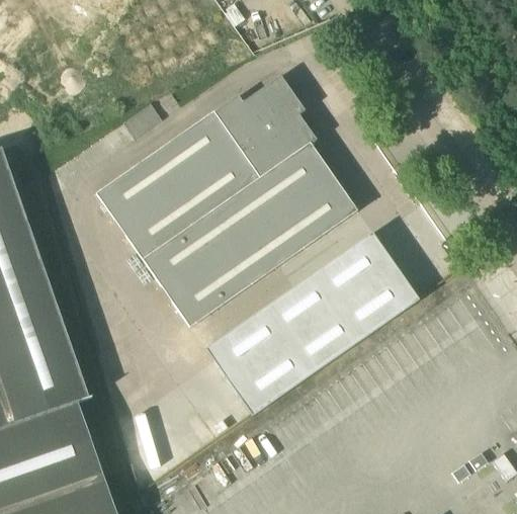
[(299,113),(306,109),(281,75),(244,101),(239,94),(216,111),(214,110),(97,193),(191,327),(358,209),(312,143),(318,139),(299,113)]
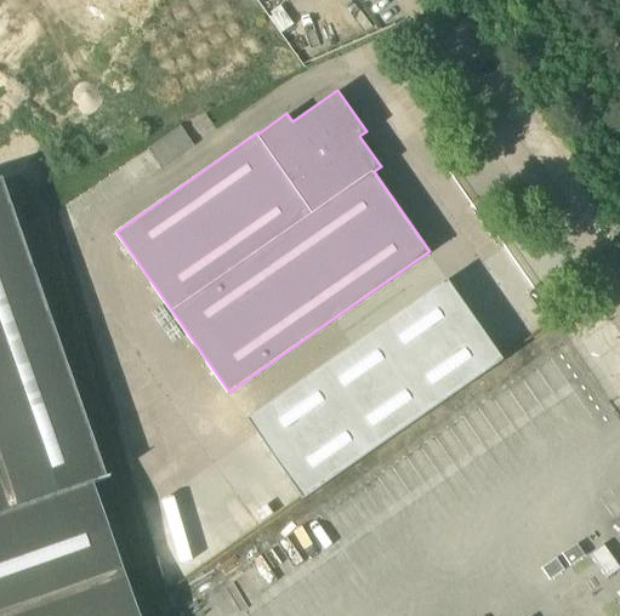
[(141,615),(95,480),(109,475),(4,176),(0,177),(0,615),(141,615)]
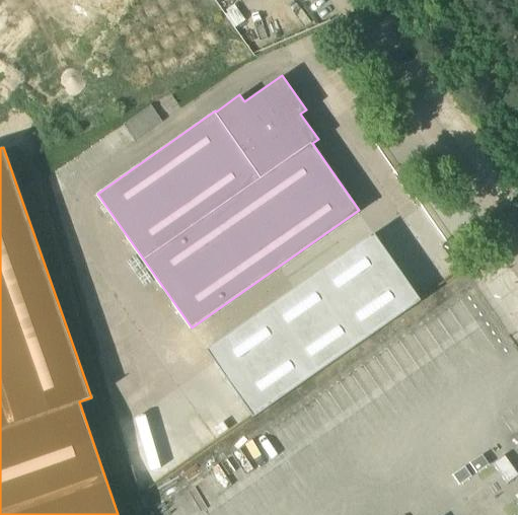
[(206,349),(253,416),(421,300),(373,232),(206,349)]
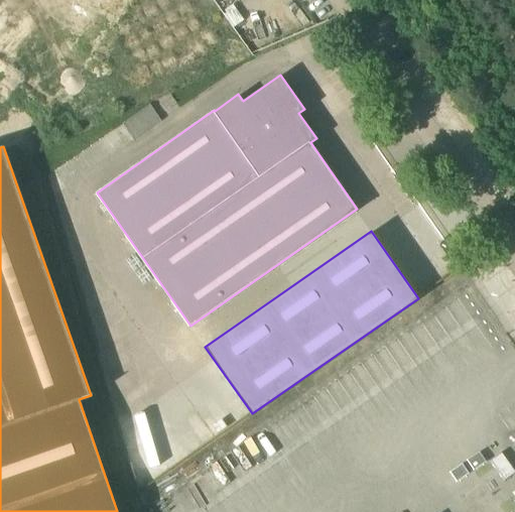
[(211,394),(130,445),(147,474),(229,422),(211,394)]
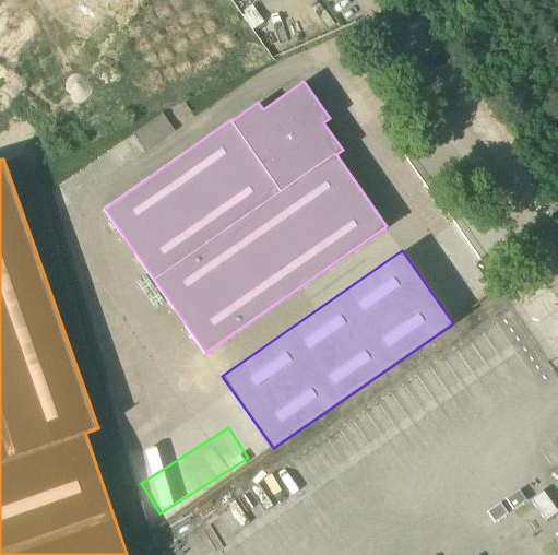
[(204,554),(188,530),(169,543),(177,554),(204,554)]
